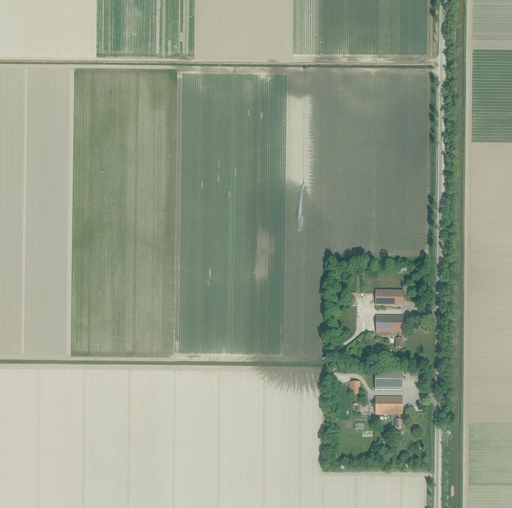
[(403,303),(403,287),(375,287),(375,303),(403,303)]
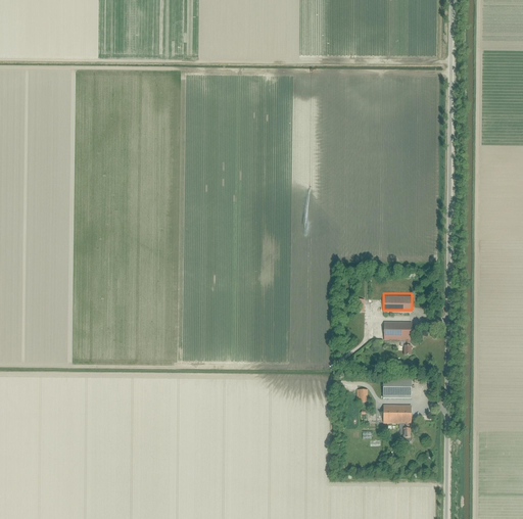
[(365,310),(365,296),(353,296),(353,309),(365,310)]
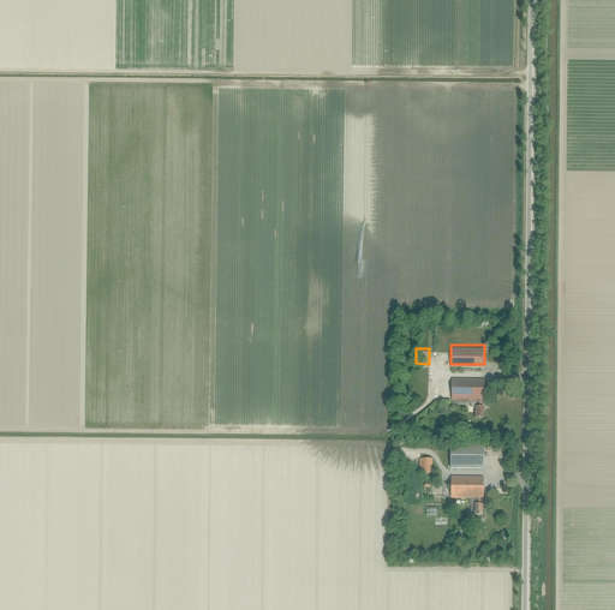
[(483,396),(484,398),(484,376),(452,376),(452,396),(472,396),(471,404),(476,404),(476,414),(483,414),(483,402),(482,402),(483,396)]
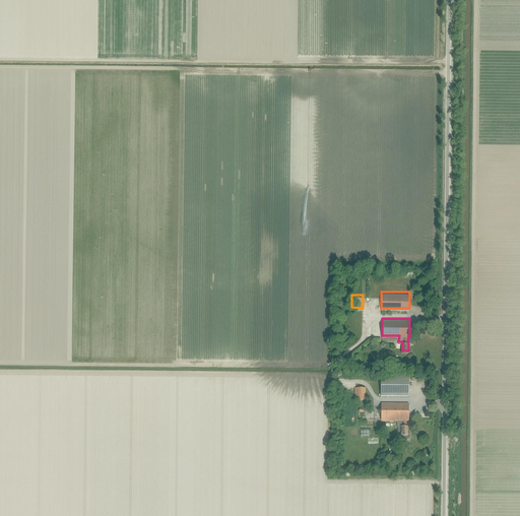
[(381,373),(381,392),(408,393),(408,374),(381,373)]
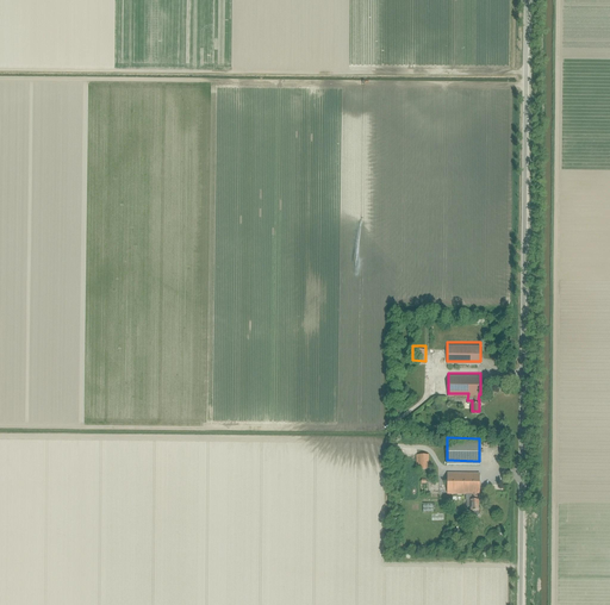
[(416,465),(429,465),(429,450),(416,450),(416,465)]
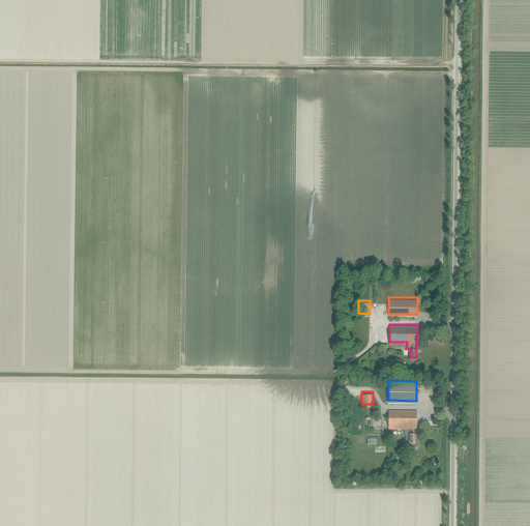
[(409,437),(409,441),(415,441),(415,431),(414,431),(414,427),(416,427),(416,408),(388,408),(388,426),(405,426),(405,432),(406,432),(406,437),(409,437)]
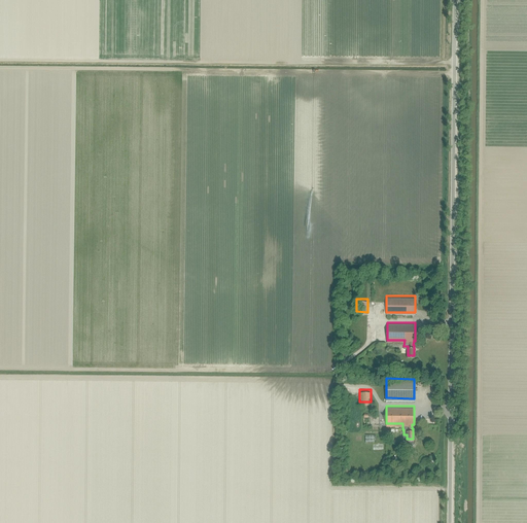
All buildings are outlined.
